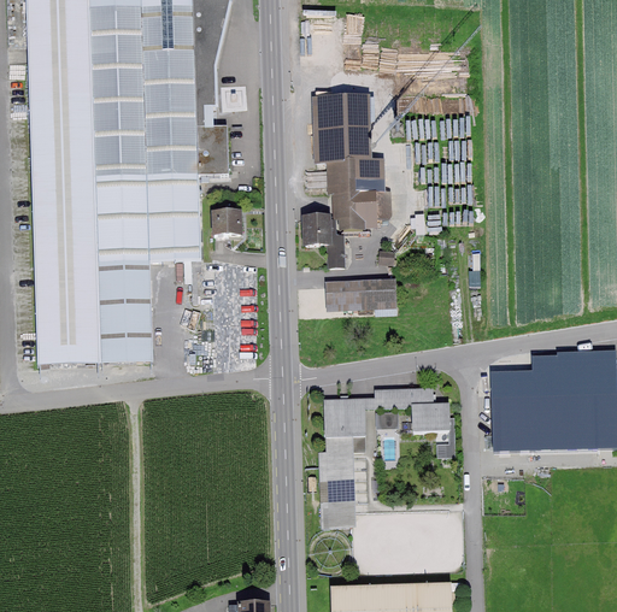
[(148,357),(146,258),(199,257),(197,174),(228,172),(227,127),(215,127),(213,66),(229,3),(229,0),(27,0),(37,360),(148,357)]
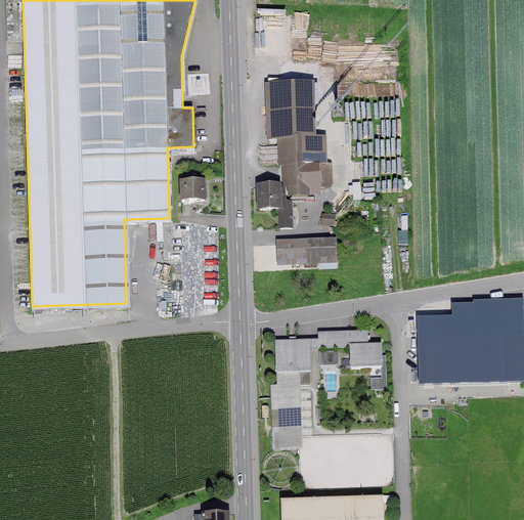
[(313,81),(264,82),(266,140),(280,140),(281,183),(288,196),(293,196),(321,195),(321,187),(333,187),(332,159),(326,159),(326,135),(315,136),(313,81)]
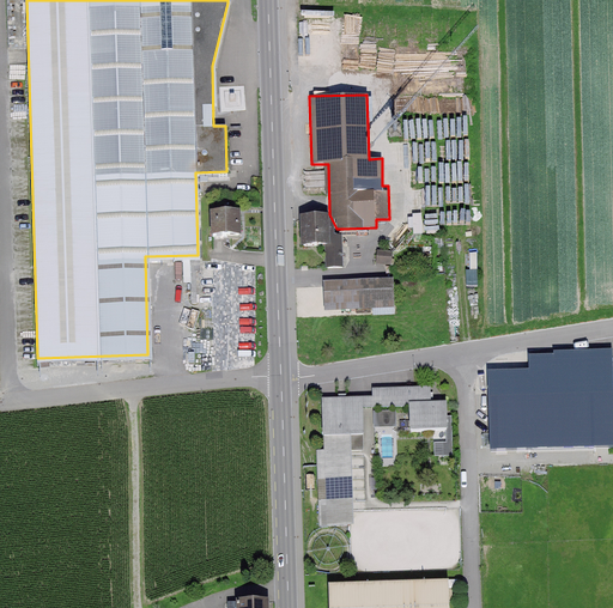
[(240,213),(214,213),(214,236),(241,236),(240,213)]
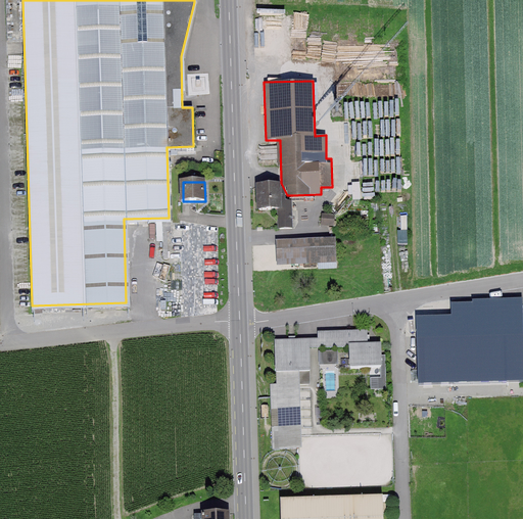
[(281,183),(255,184),(256,207),(279,206),(279,226),(292,225),(292,195),(287,195),(281,183)]
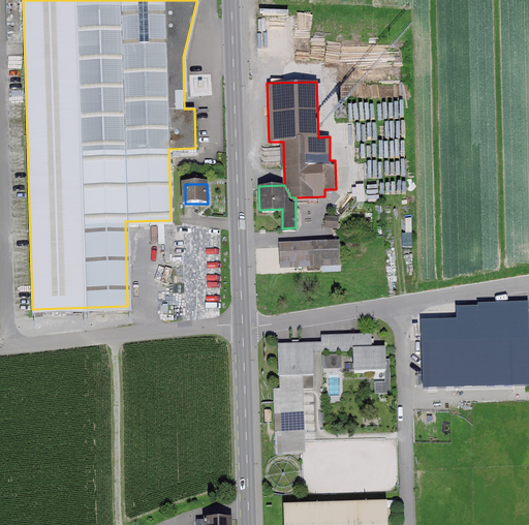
[(338,238),(278,241),(279,267),(339,264),(338,238)]
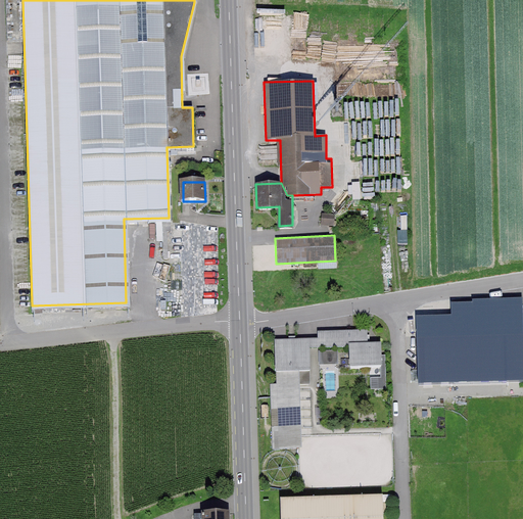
[(454,319),(420,320),(422,383),(522,380),(522,356),(521,299),(473,301),(473,305),(453,305),(454,319)]
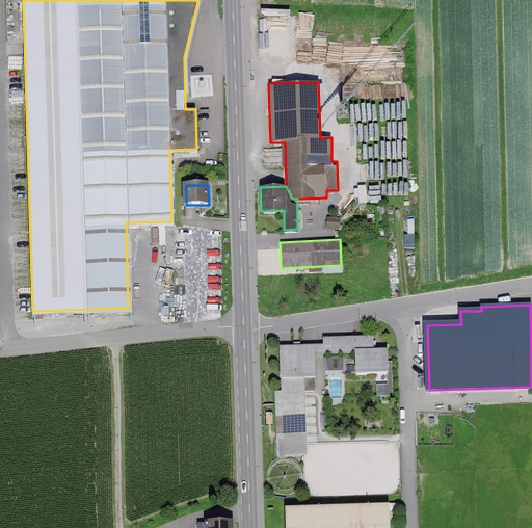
[(323,343),(278,344),(278,376),(281,376),(281,387),(273,387),(274,414),(282,414),(283,431),(277,431),(278,453),(308,453),(306,377),(316,376),(316,351),(353,351),(354,374),(389,374),(388,346),(371,346),(371,335),(323,336),(323,343)]
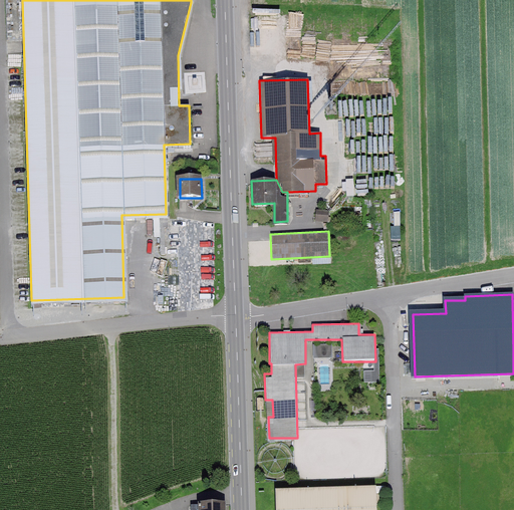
[(374,509),(374,486),(274,489),(274,509),(374,509)]
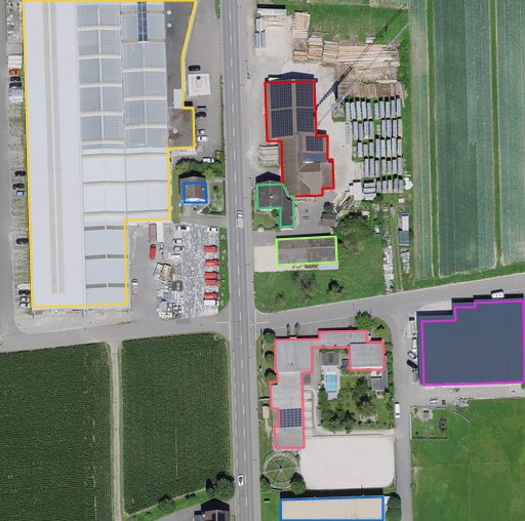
[(230,520),(230,510),(196,511),(196,520),(230,520)]
